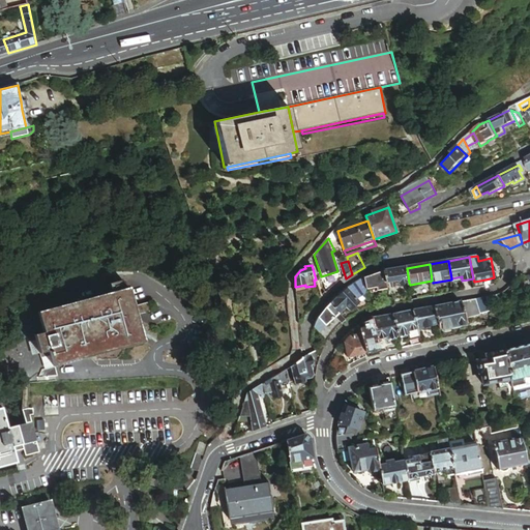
[(409,283),(407,268),(385,272),(387,283),(400,281),(400,285),(409,283)]
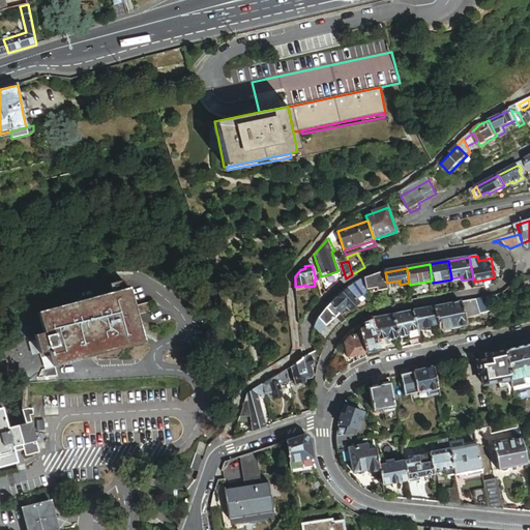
[(387,283),(385,272),(378,274),(372,276),(365,280),(367,290),(378,288),(378,291),(388,289),(387,283)]
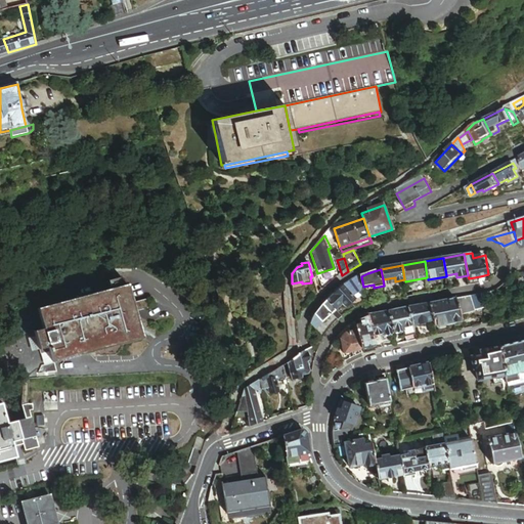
[(469,278),(470,286),(482,284),(480,276),(469,278)]
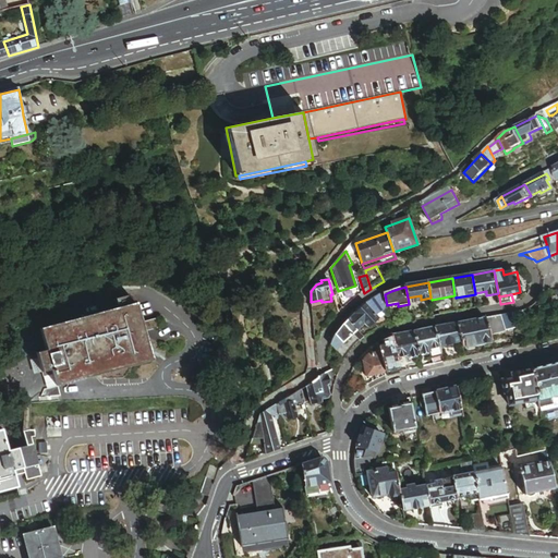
[(116,308),(129,305),(126,296),(113,300),(116,308)]
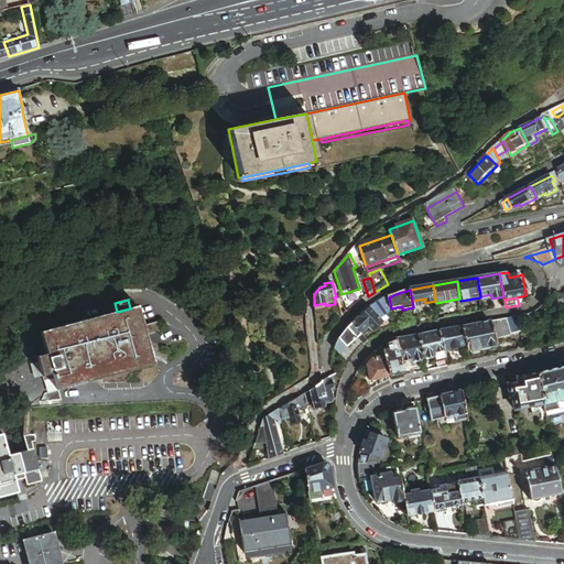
[(446,305),(448,318),(463,316),(461,302),(446,305)]
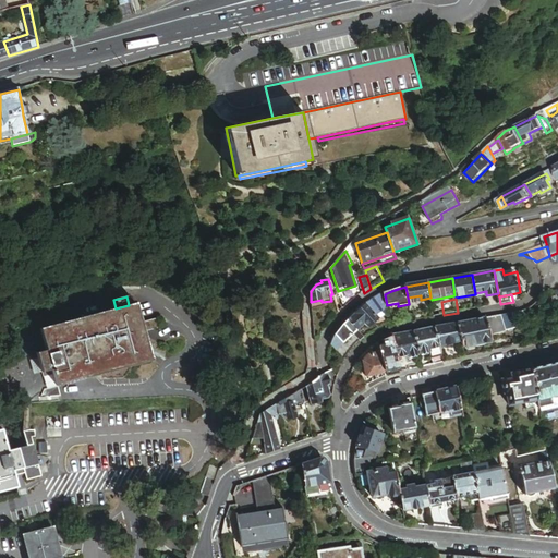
[(135,304),(129,305),(116,308),(39,330),(46,352),(51,372),(52,376),(56,388),(150,361),(143,332),(141,323),(135,304)]
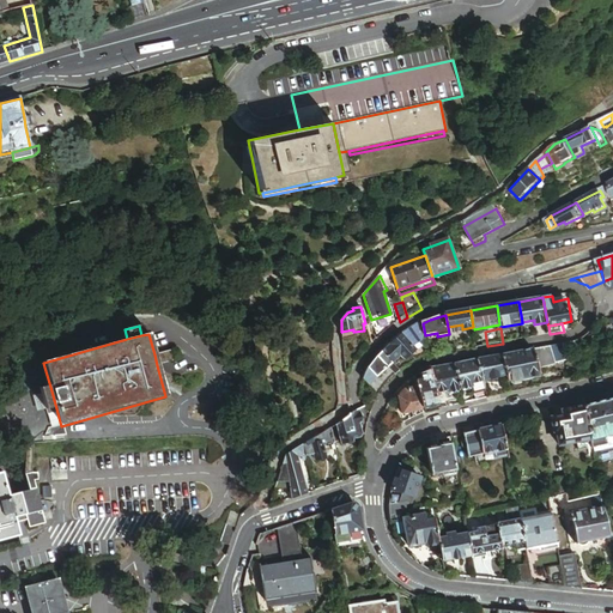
[(416,352),(402,335),(387,349),(384,351),(394,362),(402,356),(406,360),(416,352)]
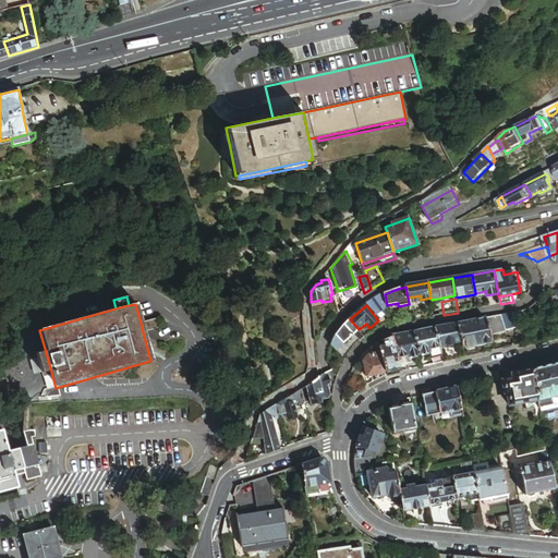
[(489,331),(517,327),(514,316),(513,313),(486,318),(489,331)]
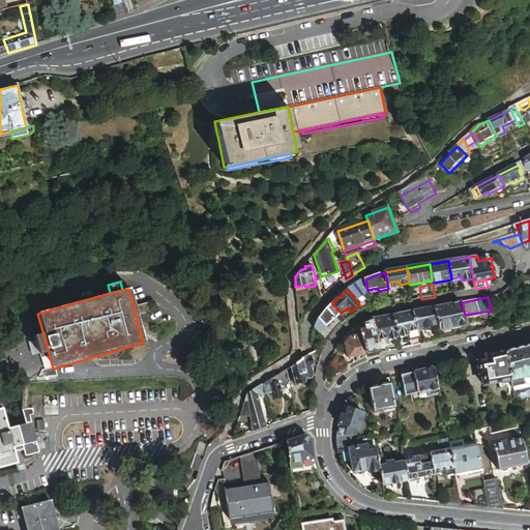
[(465,315),(462,302),(434,307),(438,324),(440,329),(441,329),(442,330),(443,331),(450,330),(451,328),(451,327),(467,324),(465,315)]
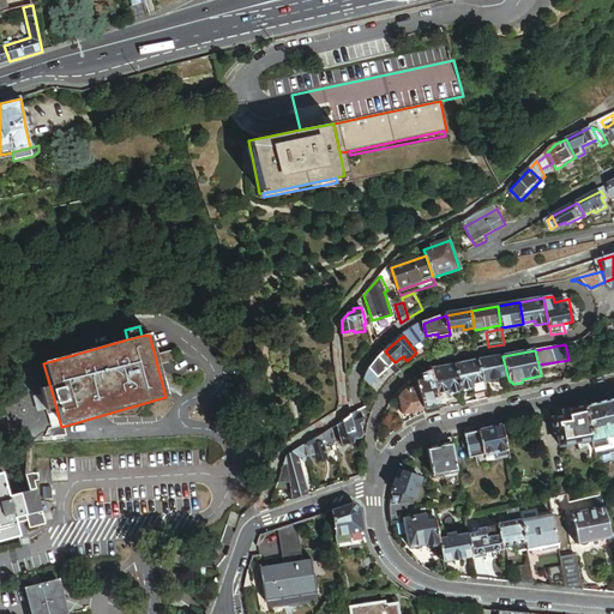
[(169,351),(155,355),(157,366),(172,361),(169,351)]
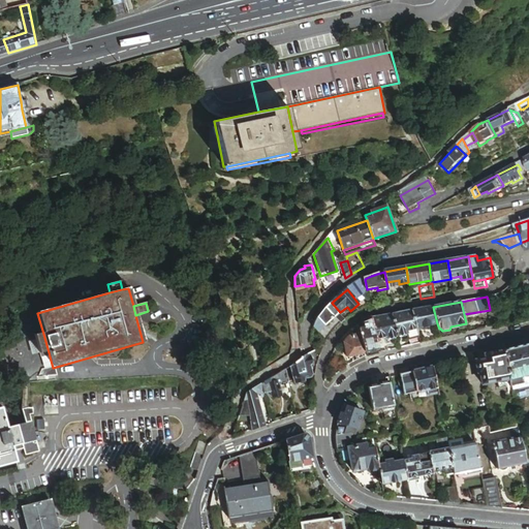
[(340,312),(332,303),(329,305),(321,313),(318,317),(324,324),(324,325),(340,312)]
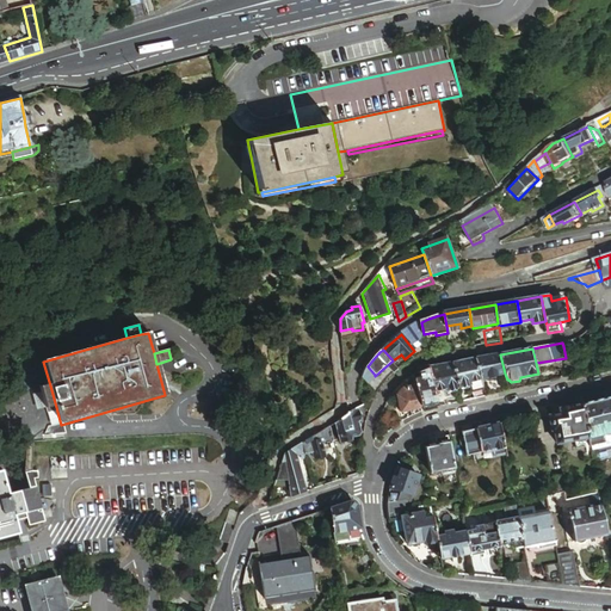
[(505,374),(500,355),(476,359),(481,378),(505,374)]
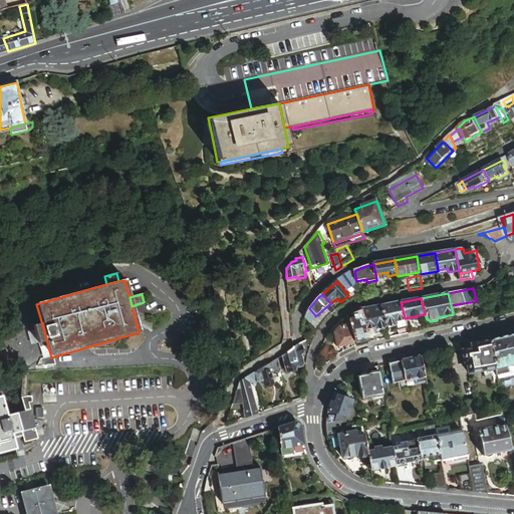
[(405,318),(401,302),(381,305),(387,326),(397,323),(397,321),(405,318)]
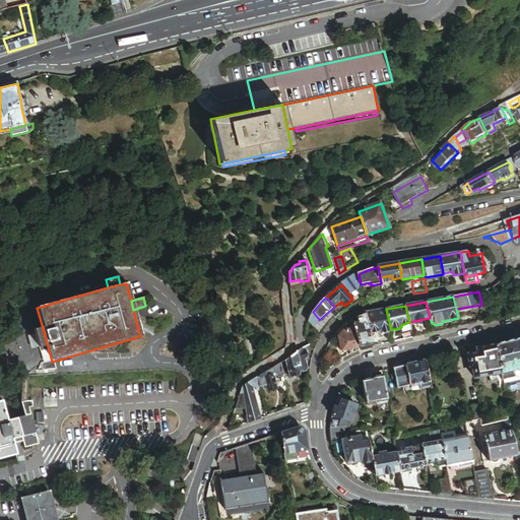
[(391,330),(386,309),(367,313),(370,332),(379,330),(380,333),(391,330)]
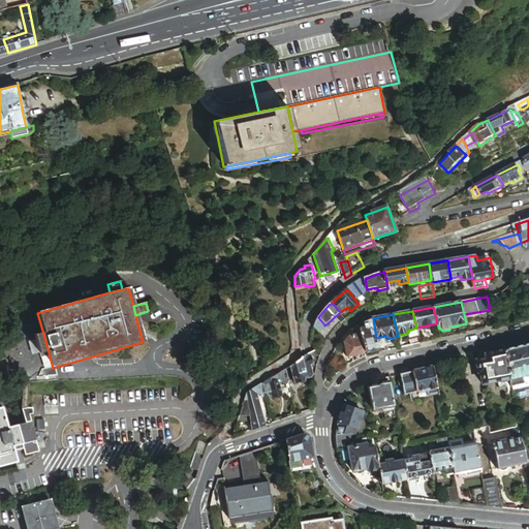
[(324,324),(318,317),(315,322),(313,325),(317,331),(324,324)]
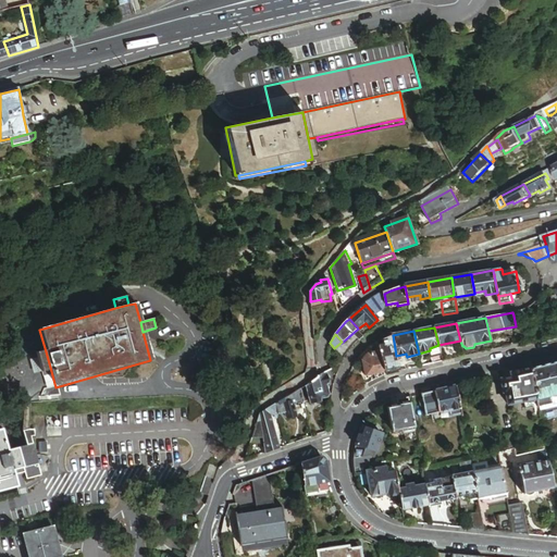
[(396,356),(393,335),(383,339),(384,345),(379,346),(380,351),(384,371),(386,370),(398,367),(396,356)]
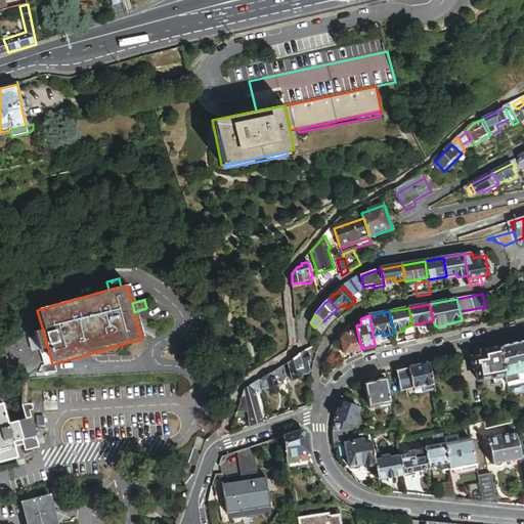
[(407,342),(417,340),(412,324),(404,328),(404,330),(407,342)]
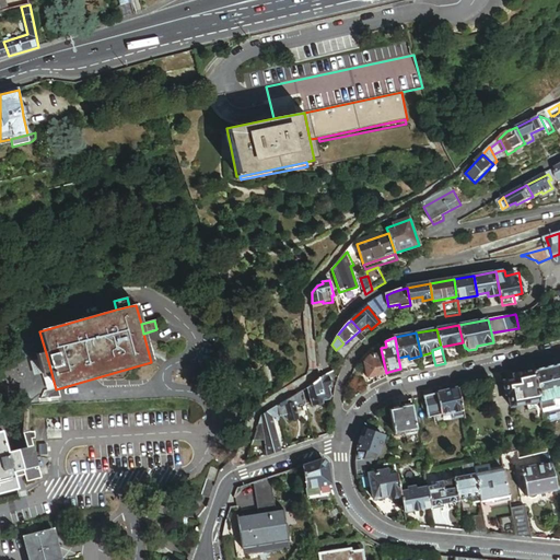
[(41,375),(51,373),(46,353),(35,356),(38,366),(41,375)]
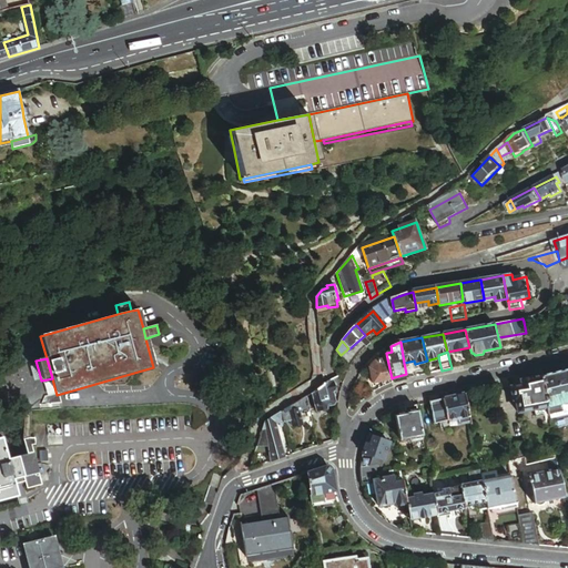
[(392,378),(387,358),(376,361),(371,366),(374,384),(383,382),(383,379),(392,378)]
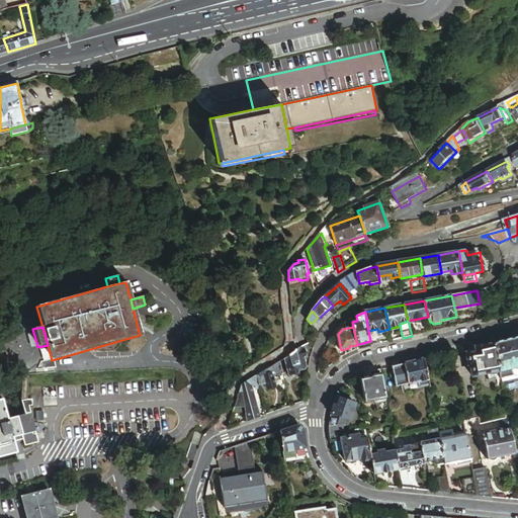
[(371,346),(380,344),(378,332),(377,329),(368,331),(370,341),(371,346)]
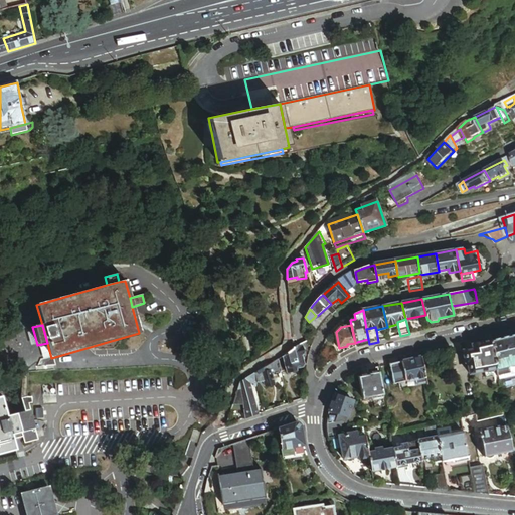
[(514,336),(490,342),(496,370),(497,378),(510,375),(510,376),(514,375),(514,336)]
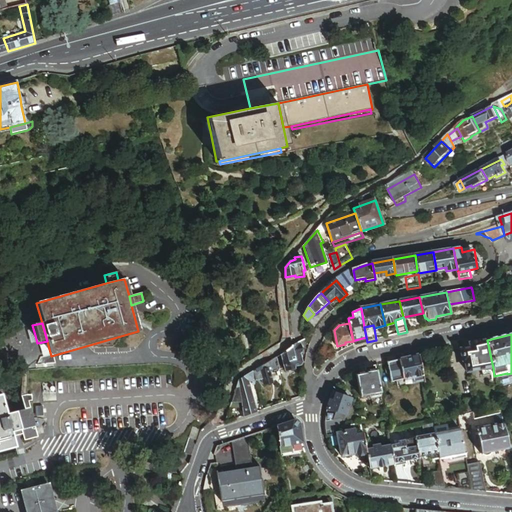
[(37,343),(35,335),(24,338),(27,347),(37,344),(37,343)]
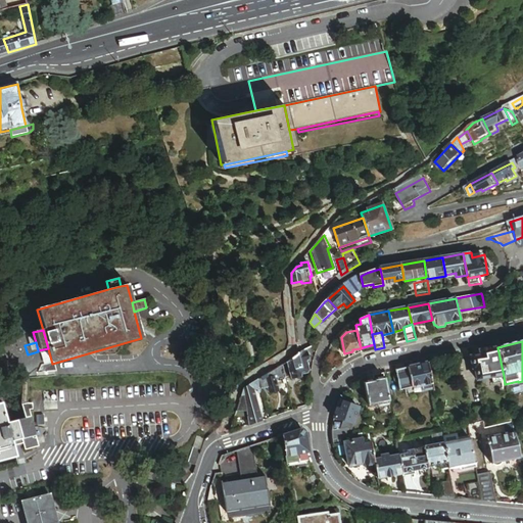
[(312,346),(311,346),(298,351),(297,352),(297,353),(289,361),(292,376),(292,378),(301,376),(301,374),(307,373),(310,370),(307,361),(311,360),(310,358),(314,357),(312,346)]
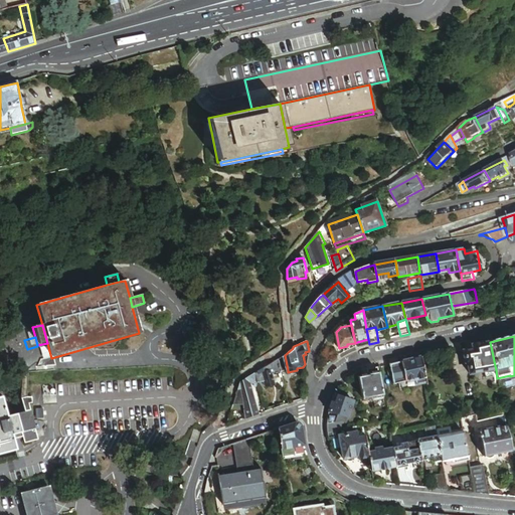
[(496,370),(490,342),(472,346),(473,350),(463,352),(466,364),(468,363),(470,374),(485,371),(485,372),(489,373),(495,372),(496,370)]
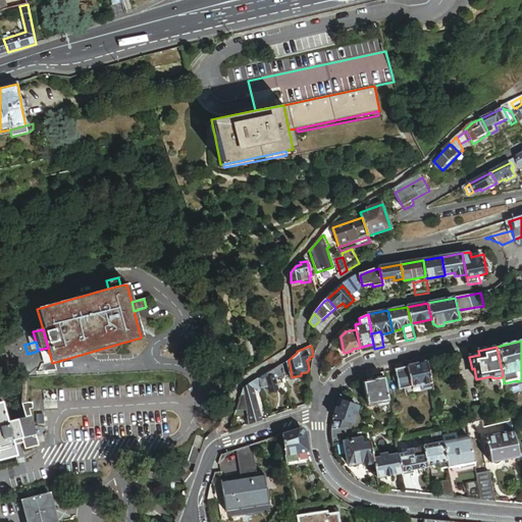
[(282,363),(285,376),(292,375),(289,360),(282,363)]
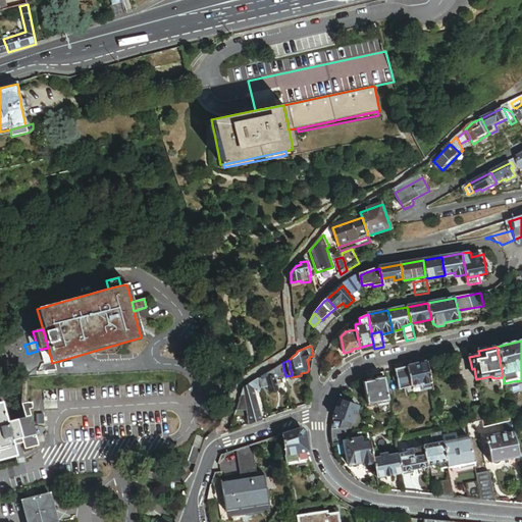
[(283,377),(285,376),(282,363),(258,378),(260,387),(261,388),(267,387),(268,393),(277,390),(275,379),(283,377)]
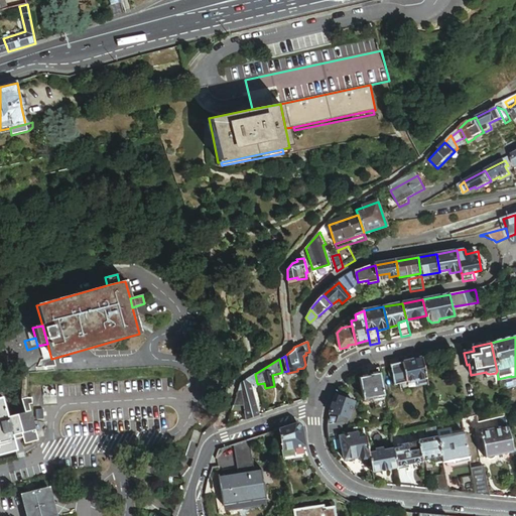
[(427,386),(422,359),(403,364),(406,384),(415,382),(417,388),(427,386)]
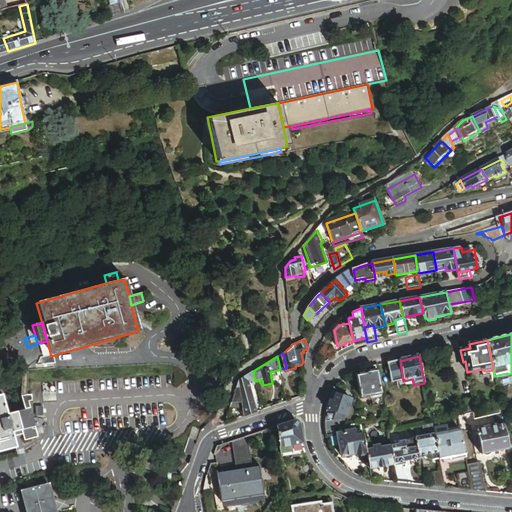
[(400,361),(387,363),(391,383),(403,381),(400,361)]
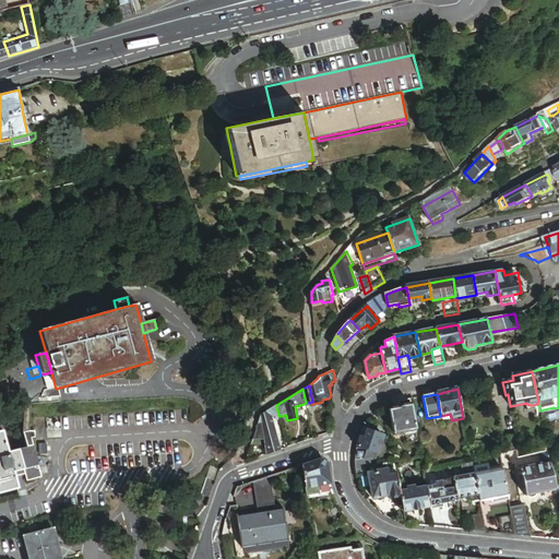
[(416,432),(409,401),(399,403),(400,408),(389,411),(393,433),(403,432),(404,435),(405,435),(416,432)]
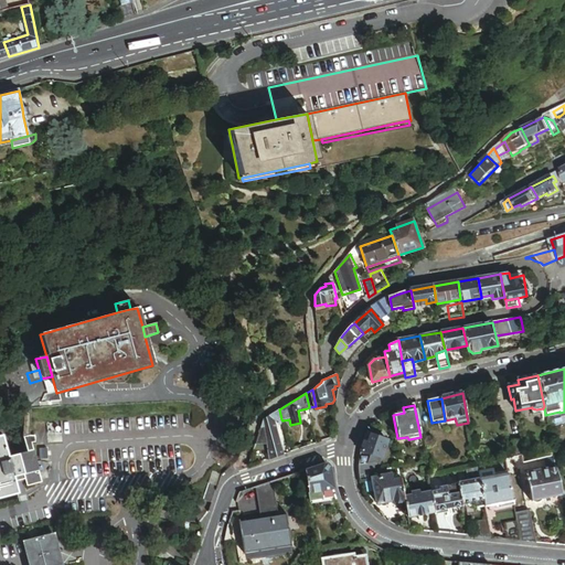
[(281,419),(279,409),(263,420),(263,422),(263,425),(266,450),(267,461),(284,456),(275,422),(281,419)]
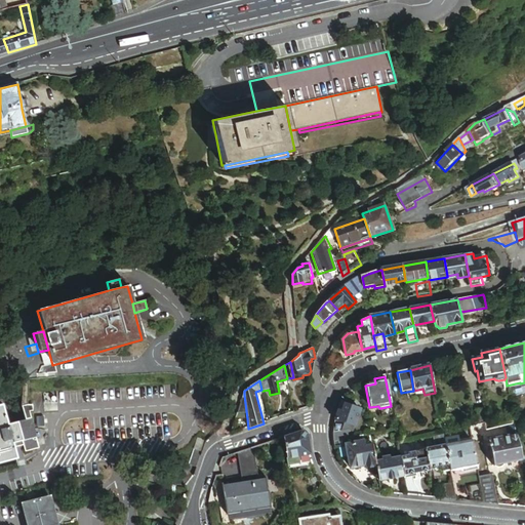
[(24,421),(31,419),(29,413),(33,412),(33,406),(26,407),(26,403),(28,381),(22,381),(21,408),(24,421)]
